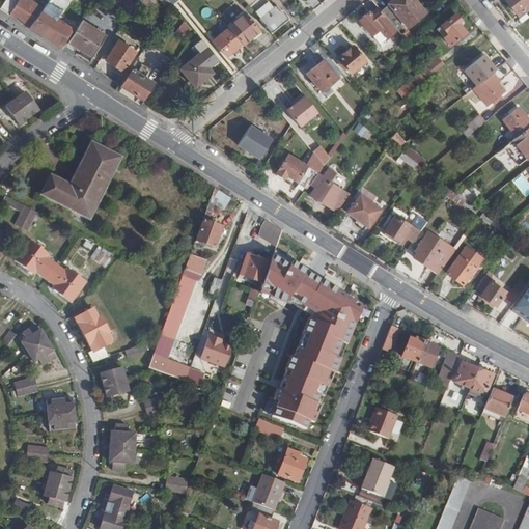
[(4,0),(1,5),(31,26),(32,25),(46,5),(37,0),(4,0)]
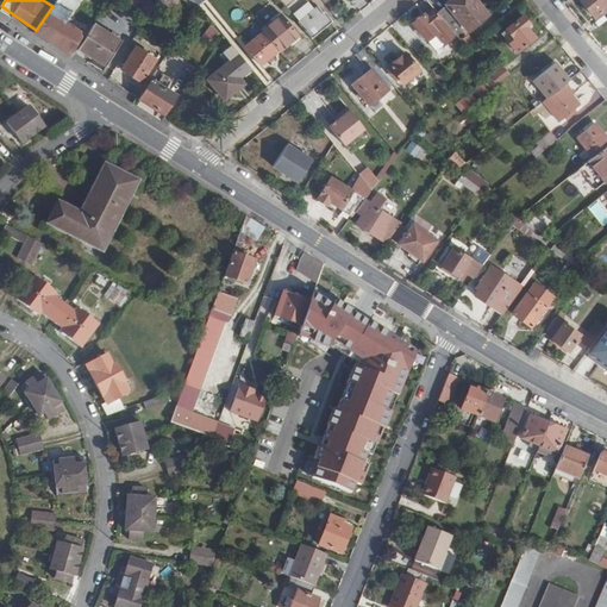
[(56,0),(52,6),(37,29),(69,50),(82,31),(63,19),(76,0),(56,0)]
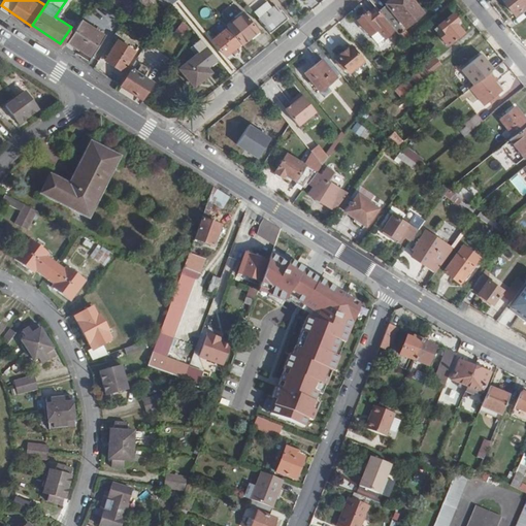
[(111,0),(127,17),(134,4),(131,0),(111,0)]
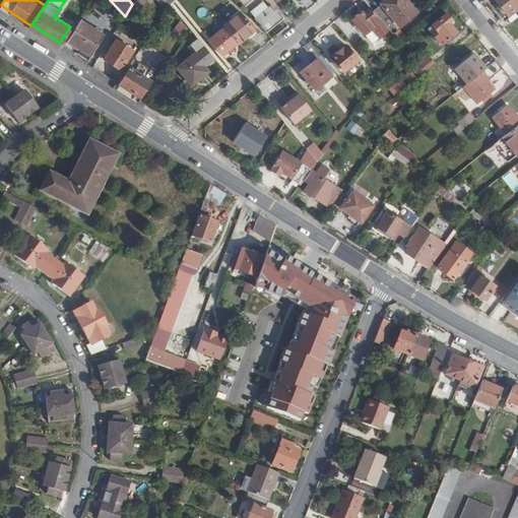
[(213,10),(205,0),(198,0),(193,4),(204,18),(213,10)]
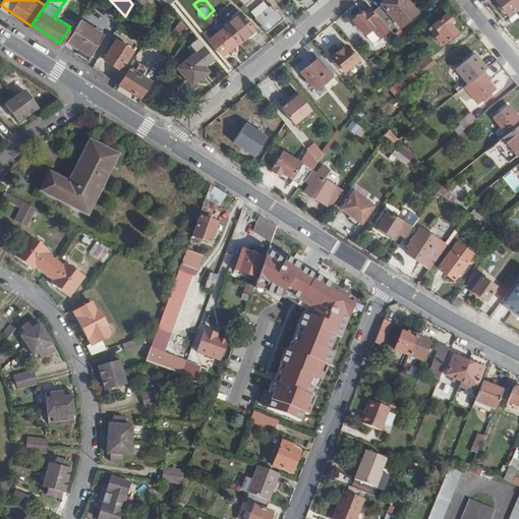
[(251,0),(246,4),(249,8),(260,0),(251,0)]
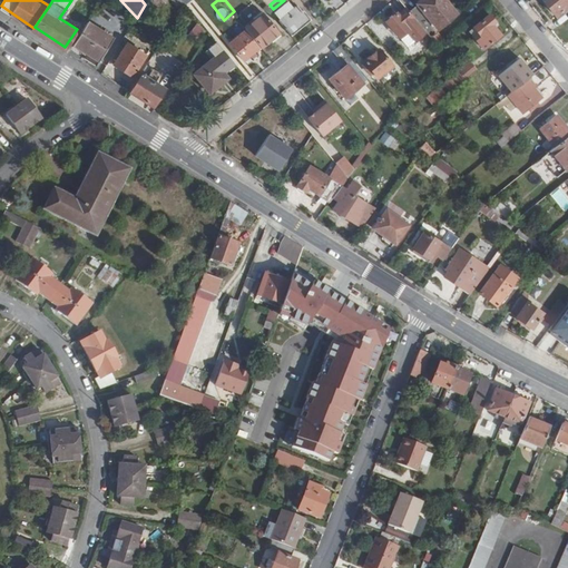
[(281,18),(294,7),(290,0),(287,0),(275,10),(281,18)]
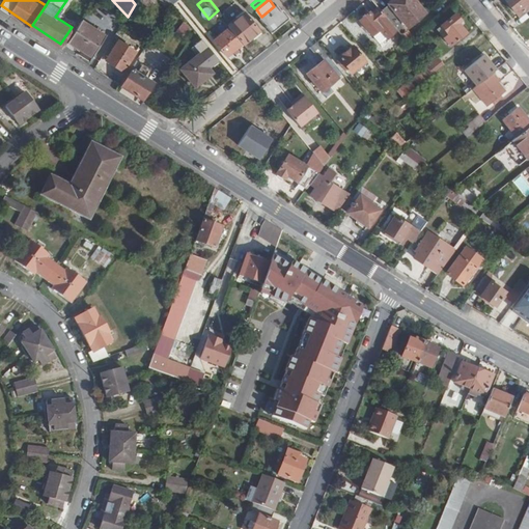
[(392,0),(382,9),(400,31),(404,35),(410,30),(408,28),(428,10),(420,0),(392,0)]
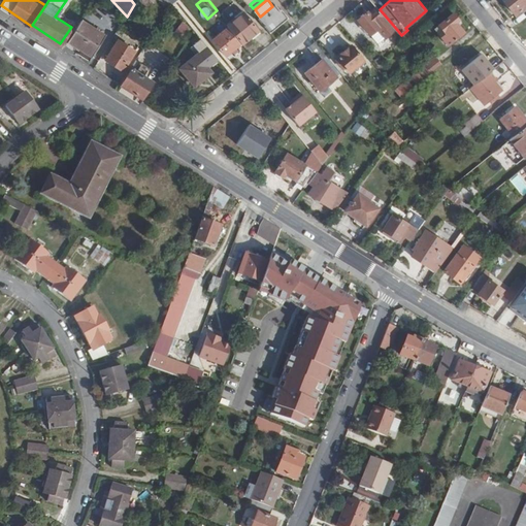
[(503,0),(515,13),(525,3),(525,0),(503,0)]
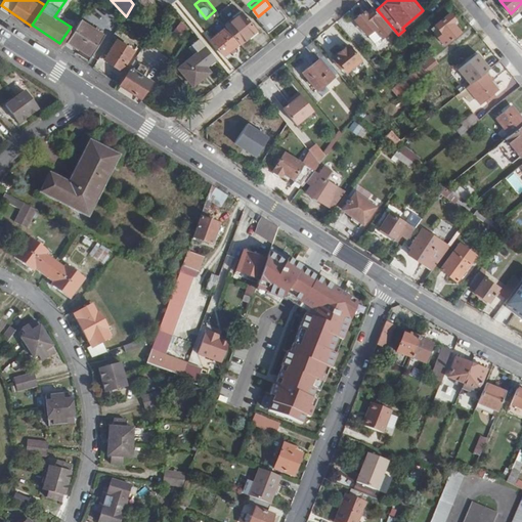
[(257,17),(269,32),(288,16),(280,7),(278,8),(273,4),(270,6),(258,16),(257,17)]
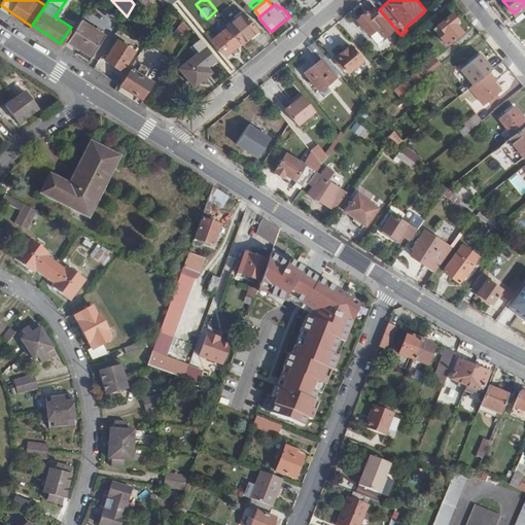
[(379,9),(377,6),(369,12),(368,11),(358,19),(365,27),(366,26),(362,20),(372,11),(384,26),(374,34),(371,30),(369,32),(380,44),(397,31),(379,9)]
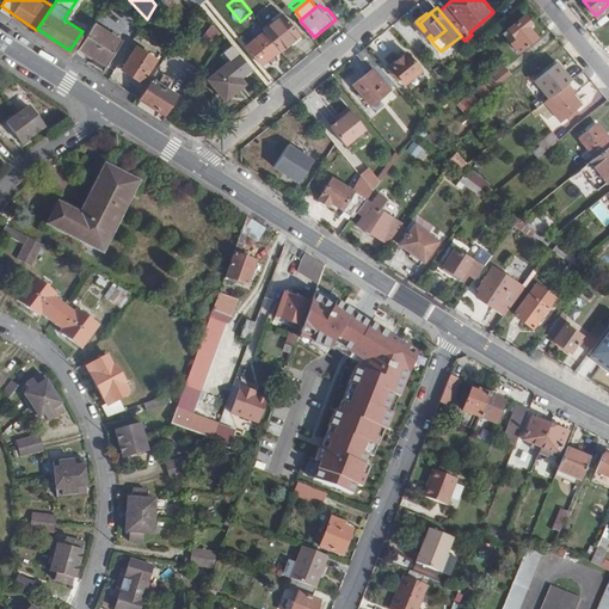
[(219,30),(227,24),(219,13),(211,19),(219,30)]
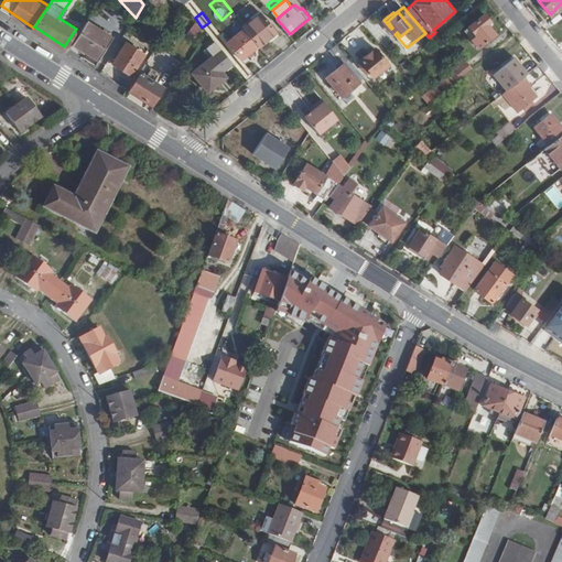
[(392,28),(391,29),(395,34),(397,32),(400,36),(411,28),(398,12),(388,21),(392,28)]
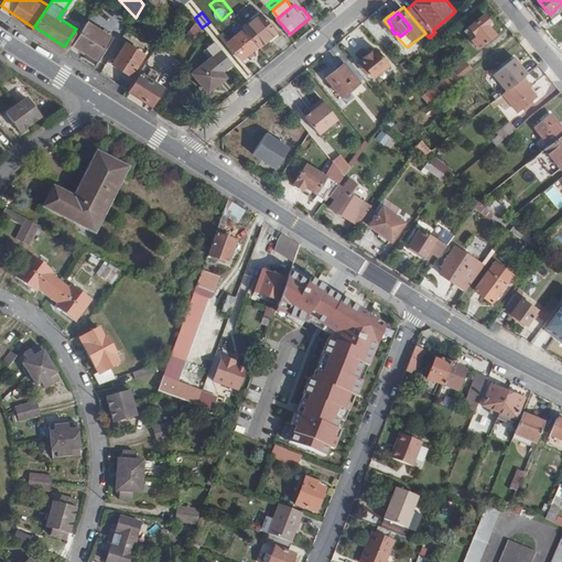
[(259,45),(260,46),(279,31),(262,13),(245,28),(246,28),(259,45)]
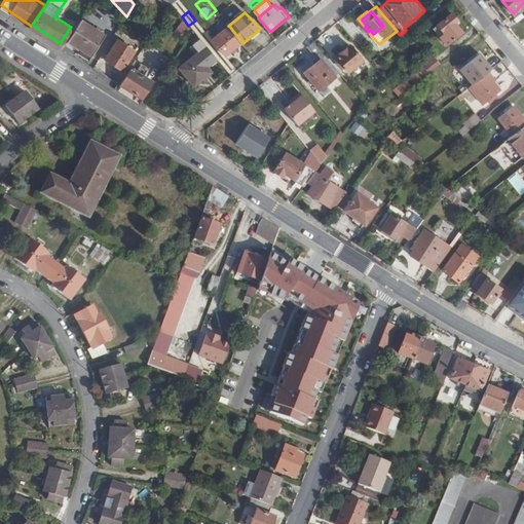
[(449,34),(446,37),(452,45),(468,33),(459,22),(462,21),(456,12),(442,25),(449,34)]
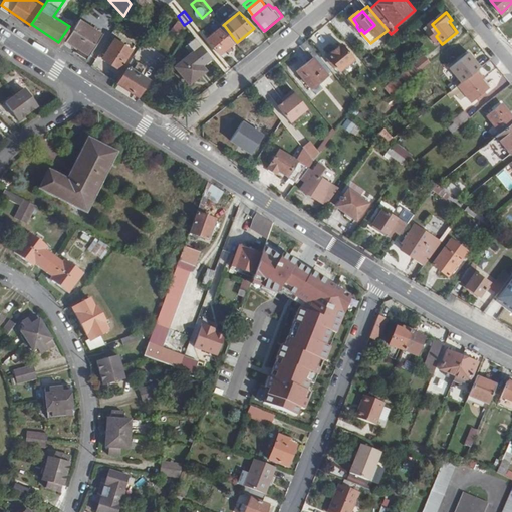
[(78,19),(66,37),(89,53),(102,33),(78,19)]
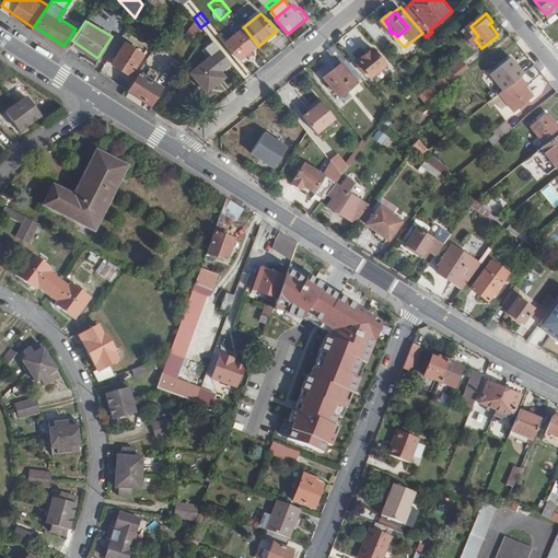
[(182,33),(190,38),(199,27),(192,21),(182,33)]
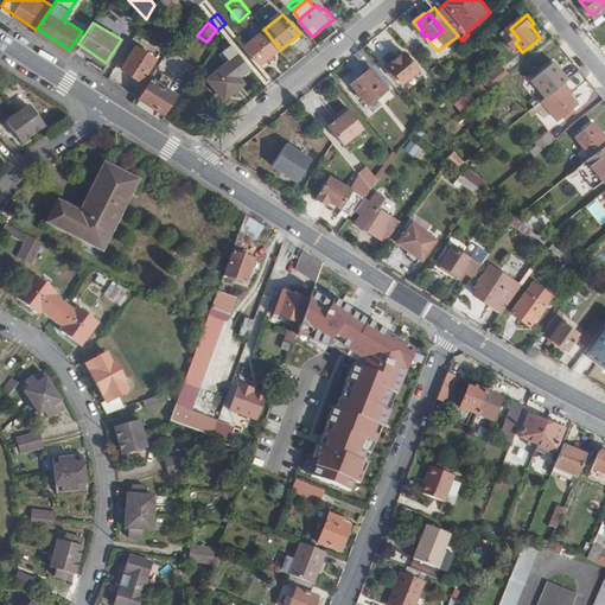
[(505,32),(515,43),(518,39),(510,29),(505,32)]
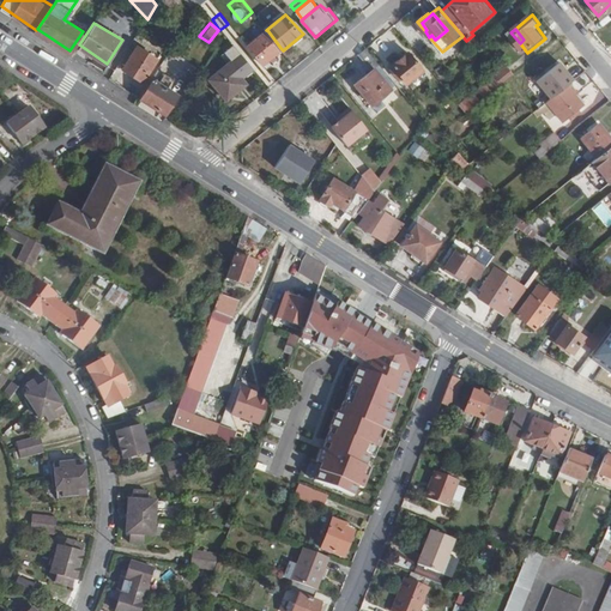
[(274,54),(282,49),(267,30),(249,46),(265,64),(271,58),(274,54)]
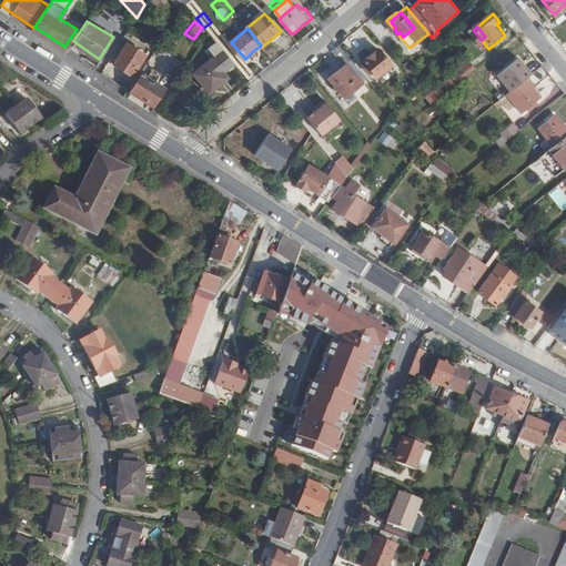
[(438,44),(444,39),(438,32),(432,38),(438,44)]
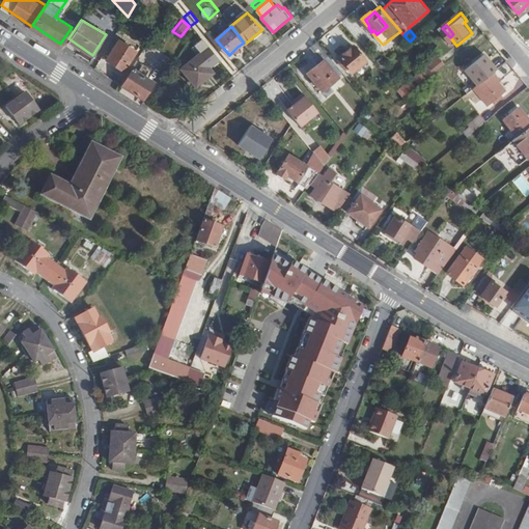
[(137,50),(119,37),(107,57),(124,70),(137,50)]
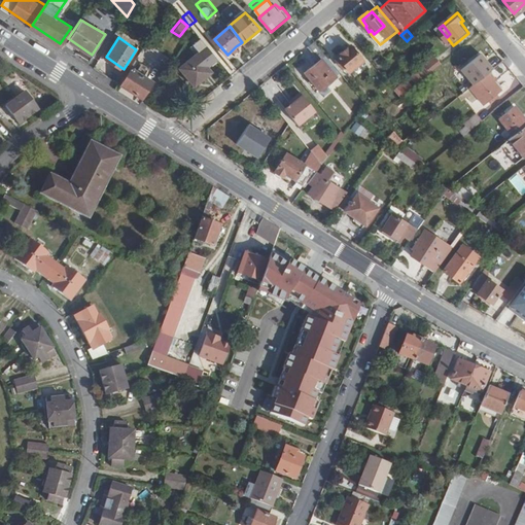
[(315,40),(309,45),(320,59),(321,58),(326,55),(315,40)]
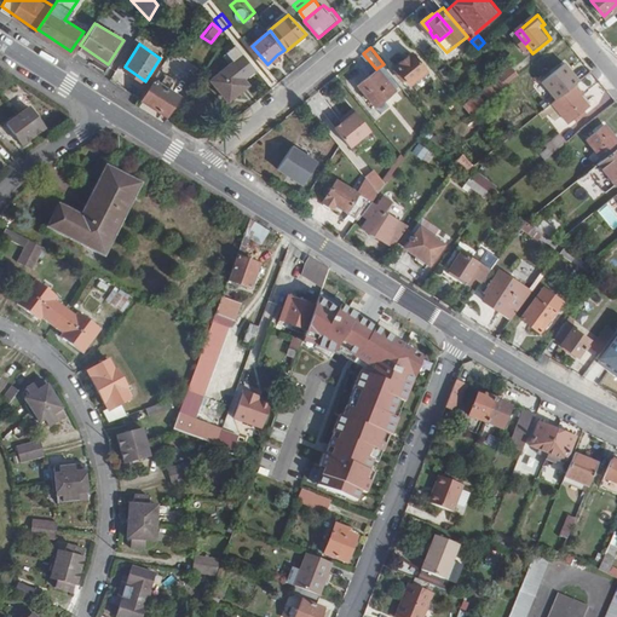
[(428,69),(413,52),(395,67),(399,73),(397,76),(402,82),(405,81),(408,85),(428,69)]
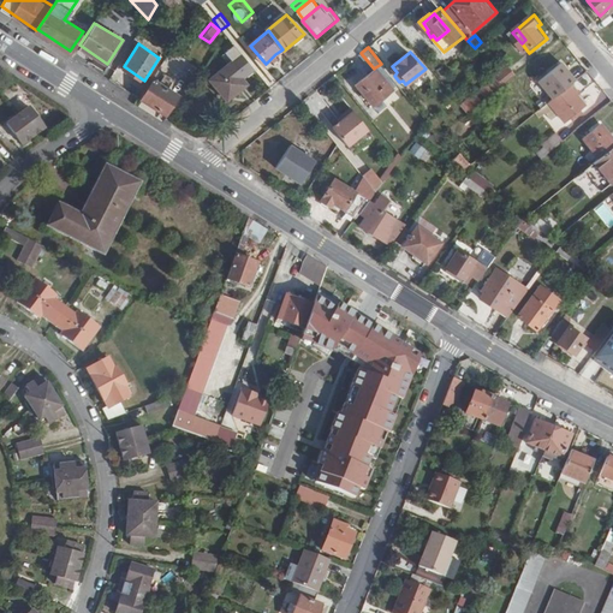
[(498,76),(510,66),(505,60),(493,70),(498,76)]
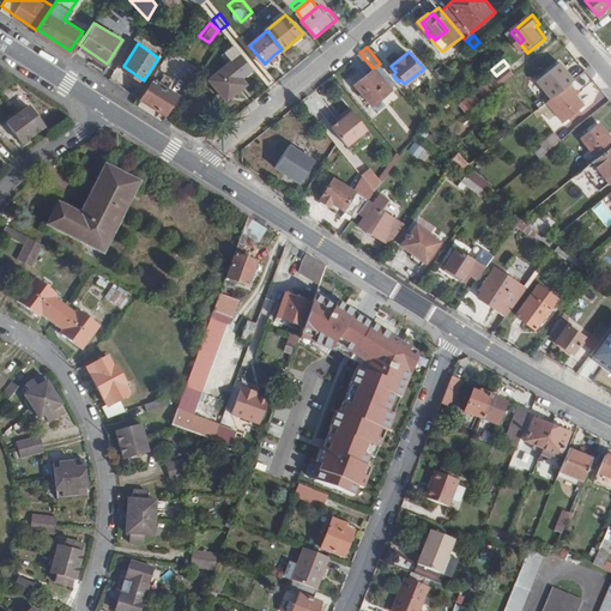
[(248,82),(230,61),(211,77),(228,98),(248,82)]
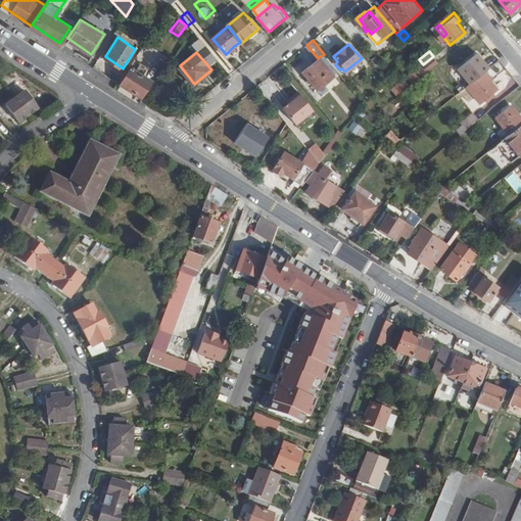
[(319,57),(334,76),(338,73),(324,54),(319,57)]
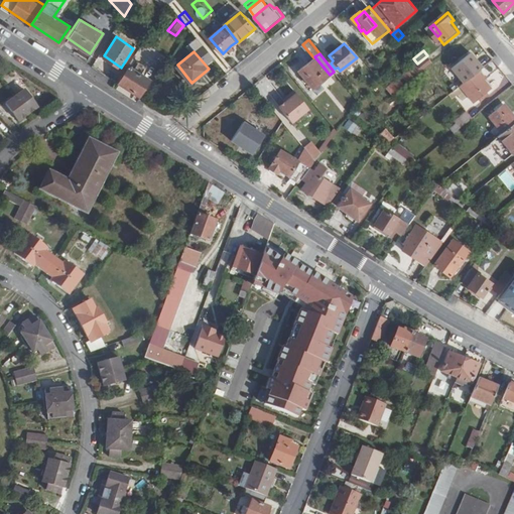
[(417,63),(424,71),(433,62),(427,55),(417,63)]
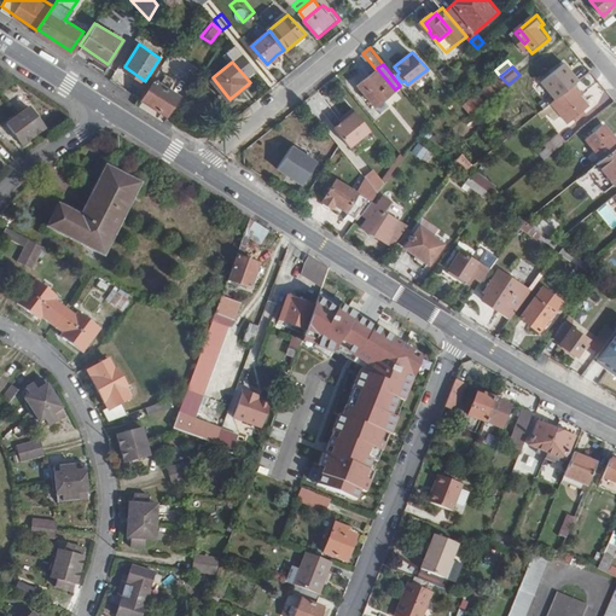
[(377,68),(376,69),(359,83),(376,105),(395,89),(377,68)]
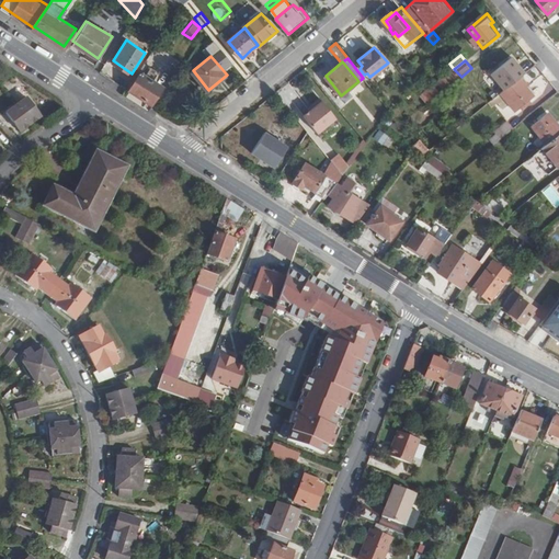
[(471,68),(461,77),(468,86),(478,77),(471,68)]
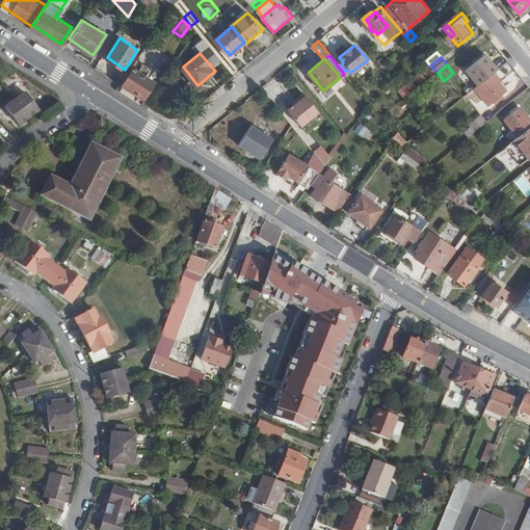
[(133,67),(122,84),(144,100),(155,81),(133,67)]
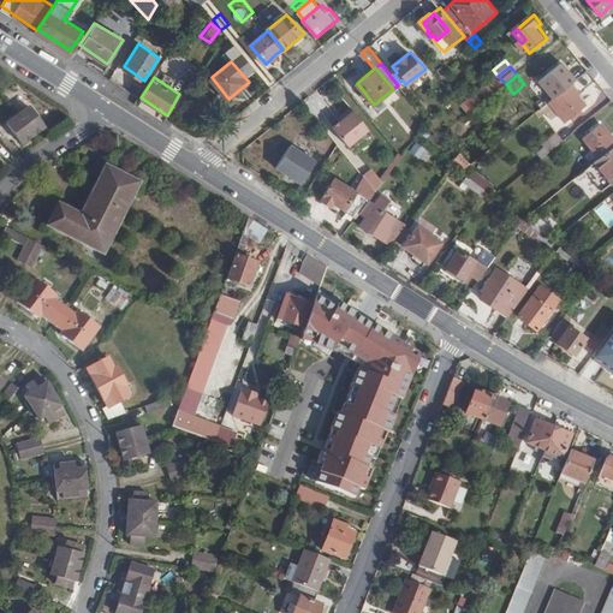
[(585,105),(570,85),(549,103),(565,121),(585,105)]
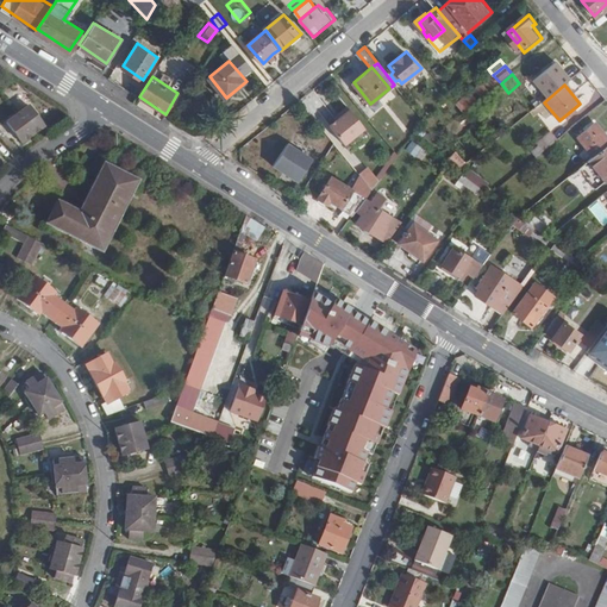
[(452,100),(460,111),(476,100),(468,89),(452,100)]
